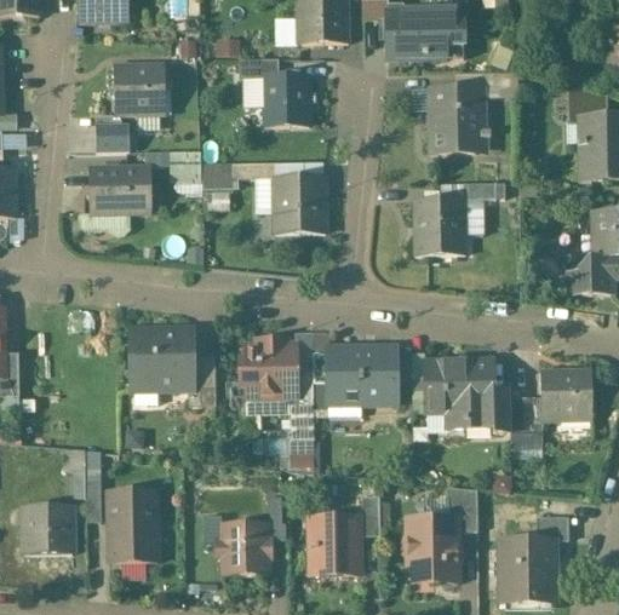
[(0,0),(0,15),(40,16),(39,0),(0,0)]
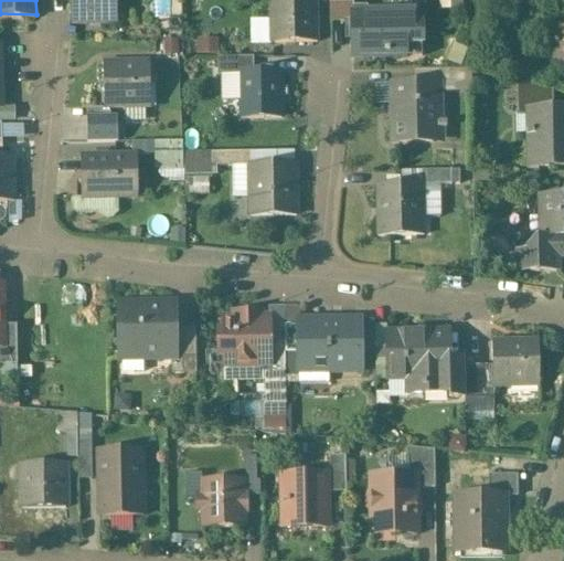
[(71,0),(72,20),(117,19),(116,0),(71,0)]
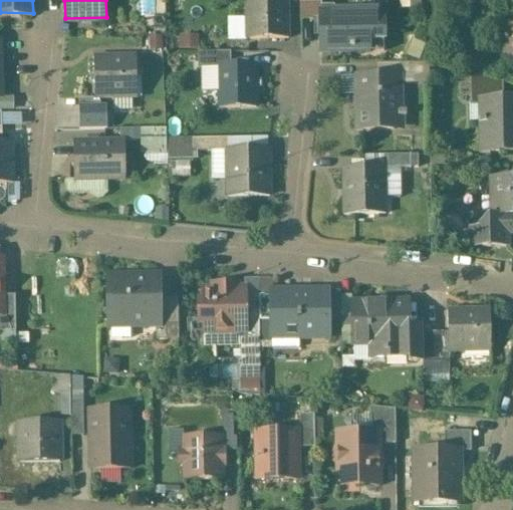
[(289,35),(287,0),(245,0),(247,36),(289,35)]
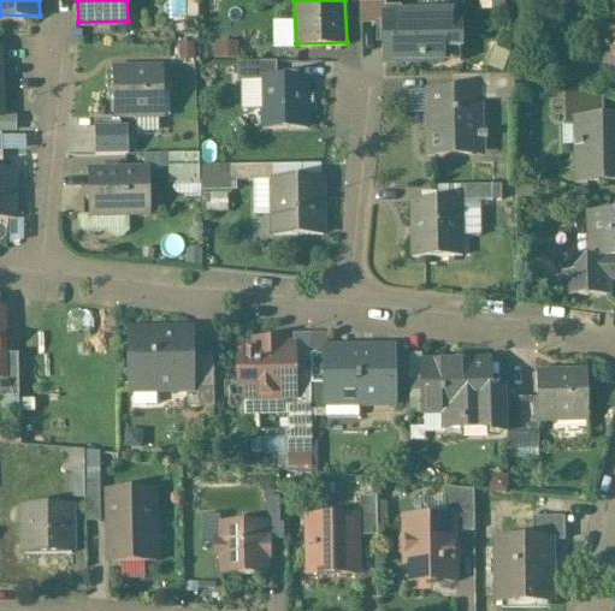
[(360,0),(361,19),(385,18),(384,11),(386,10),(385,0),(360,0)]
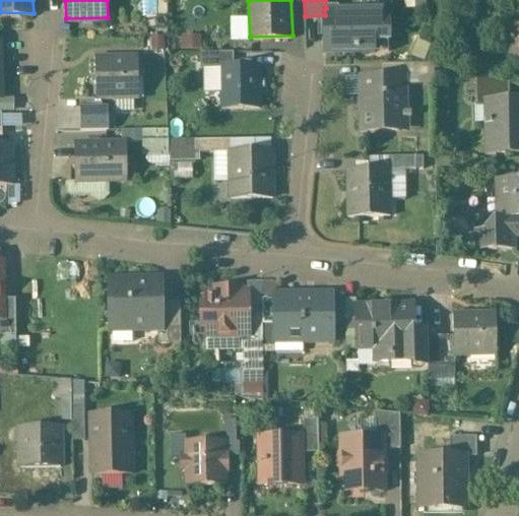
[(326,8),(324,9),(325,15),(325,50),(353,49),(353,53),(359,53),(359,47),(357,47),(357,41),(375,41),(374,8),(326,8)]
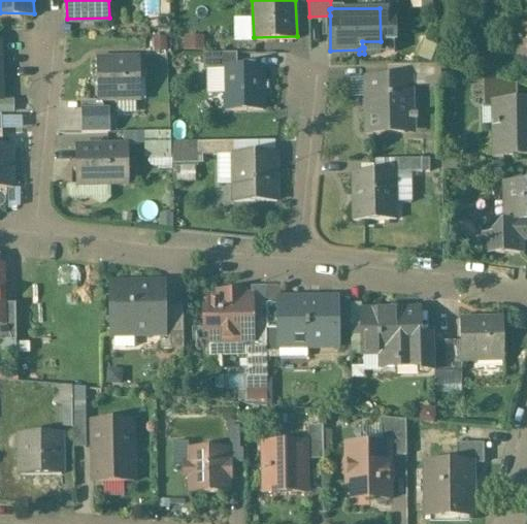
[(526,24),(518,25),(519,34),(514,35),(515,38),(522,38),(523,55),(526,54),(526,24)]
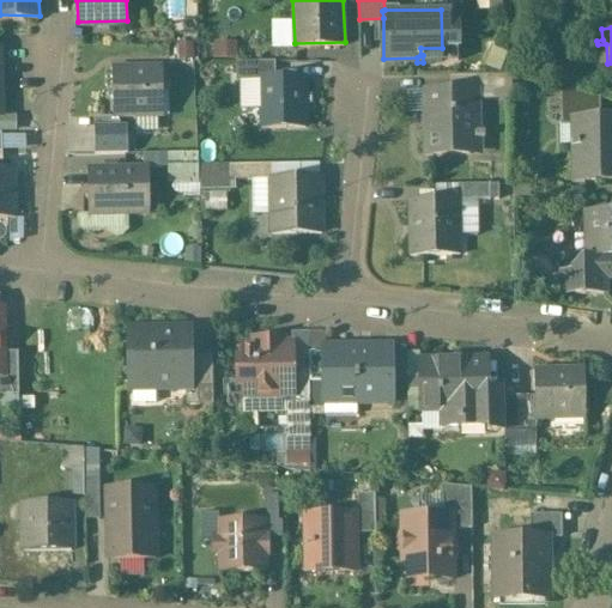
[(276,58),(236,59),(236,77),(260,77),(260,74),(276,74),(276,58)]
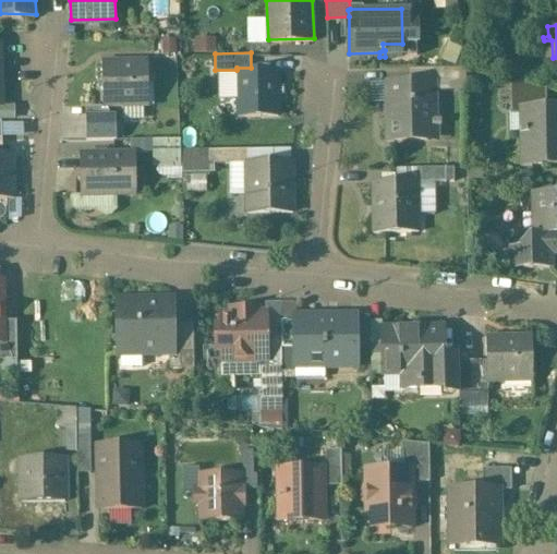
[(147,57),(103,58),(104,104),(148,103),(147,57)]
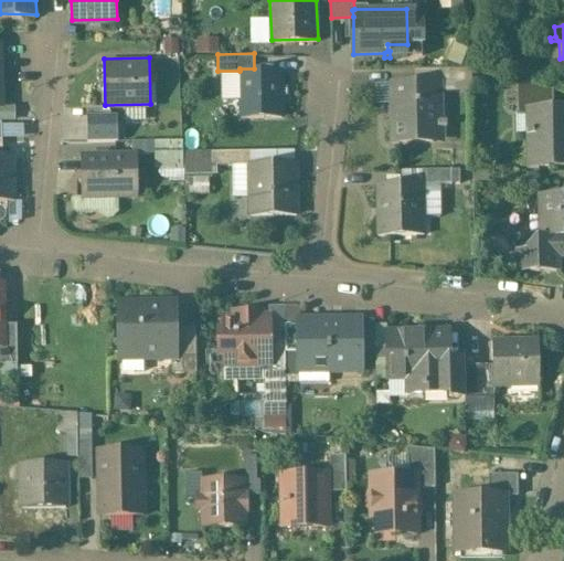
[(442,64),(444,88),(474,86),(472,62),(442,64)]
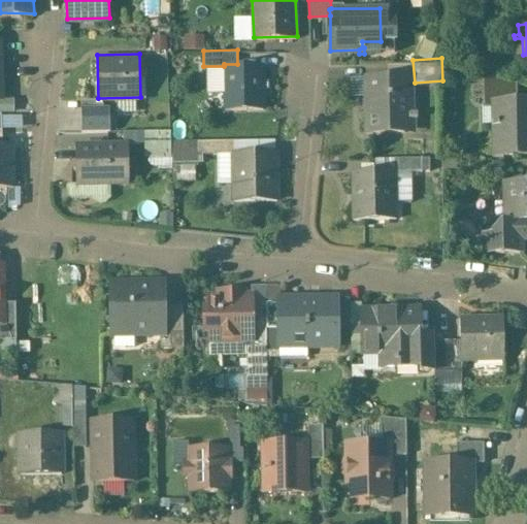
[(237,64),(224,64),(224,66),(225,107),(264,106),(263,64),(237,64)]
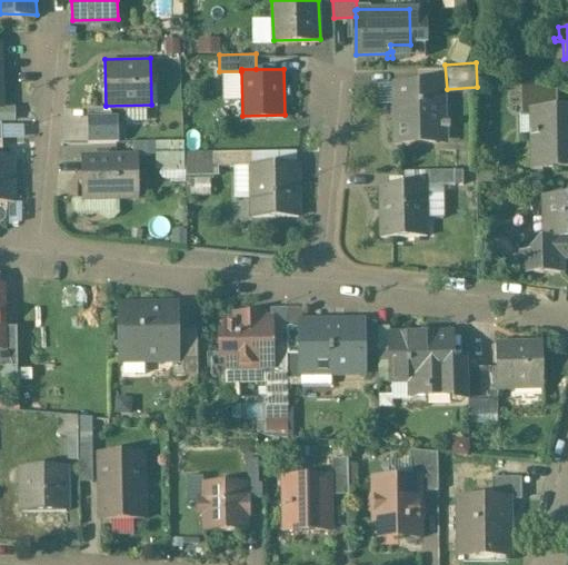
[(557,87),(521,77),(521,114),(534,114),(534,107),(558,106),(557,87)]
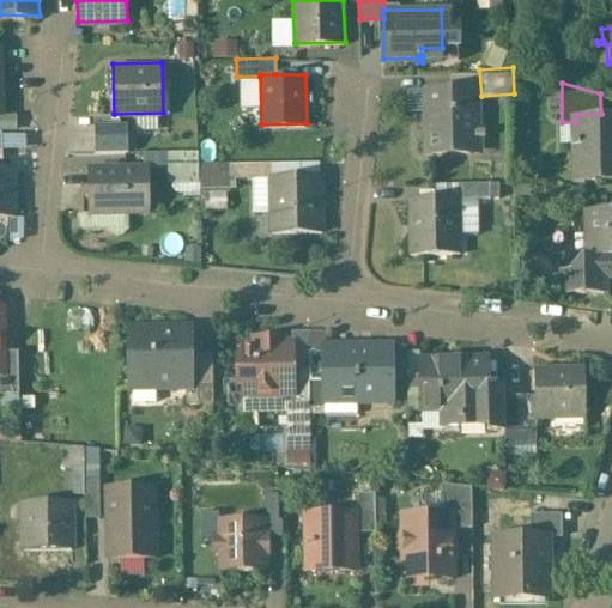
[(477,86),(423,87),(424,151),(471,151),(470,133),(476,133),(476,135),(485,135),(485,131),(477,131),(477,86)]
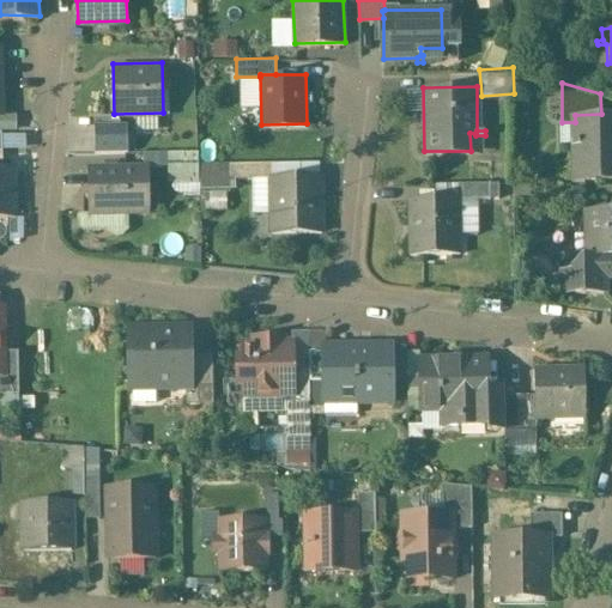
[(611,113),(601,114),(575,115),(575,122),(575,138),(569,138),(569,143),(576,143),(576,177),(611,175),(611,113)]
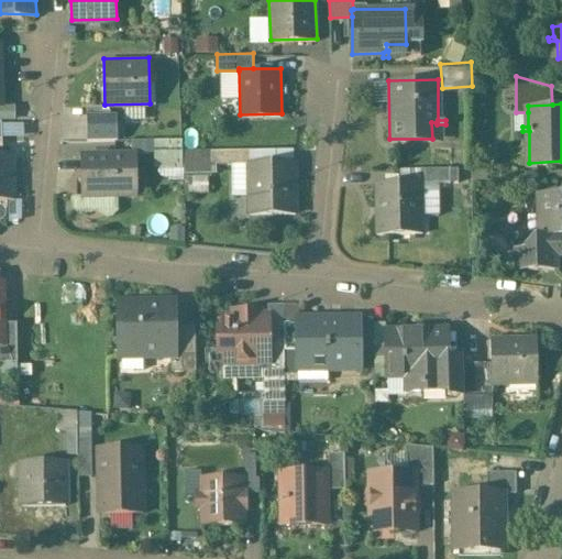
[(105,105),(81,106),(83,131),(105,131),(105,105)]
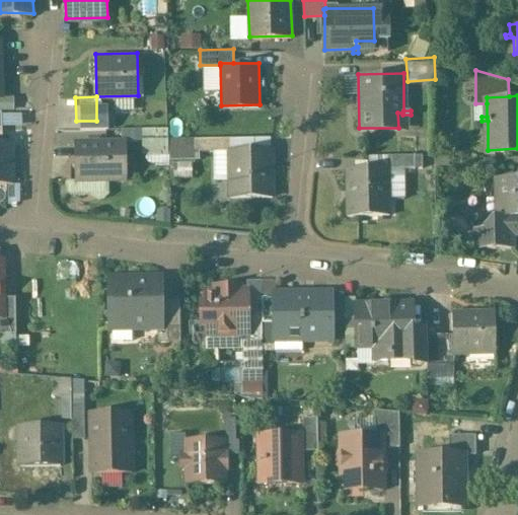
[(168,127),(143,127),(143,152),(168,152),(168,127)]
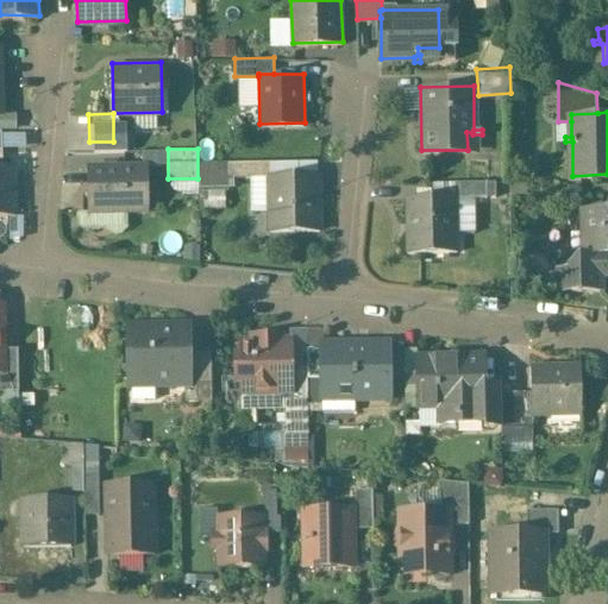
[(270,159),(229,161),(230,175),(269,175),(269,174),(270,174),(270,159)]
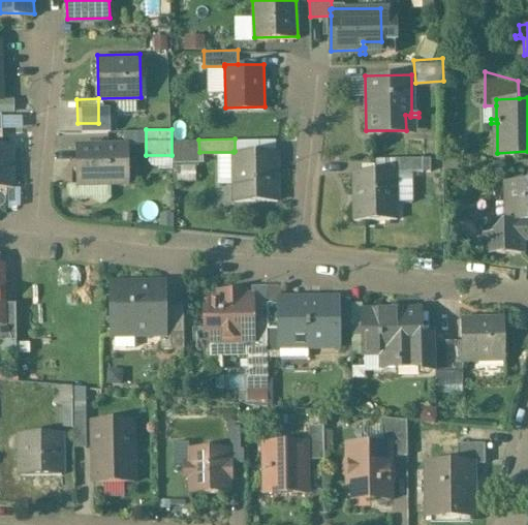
[(128,182),(128,142),(76,143),(78,183),(128,182)]
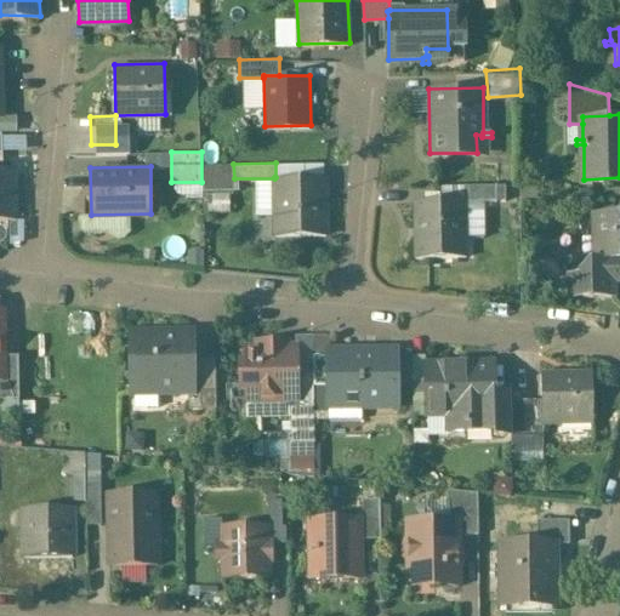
[(16,167),(0,167),(0,217),(17,217),(16,167)]
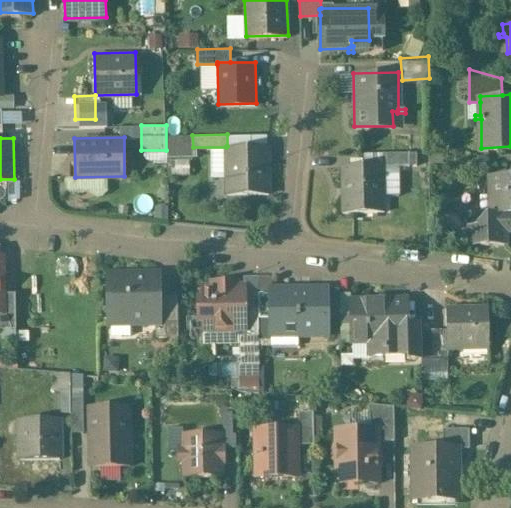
[(227,146),(226,146),(226,147),(227,192),(269,192),(268,146),(227,146)]
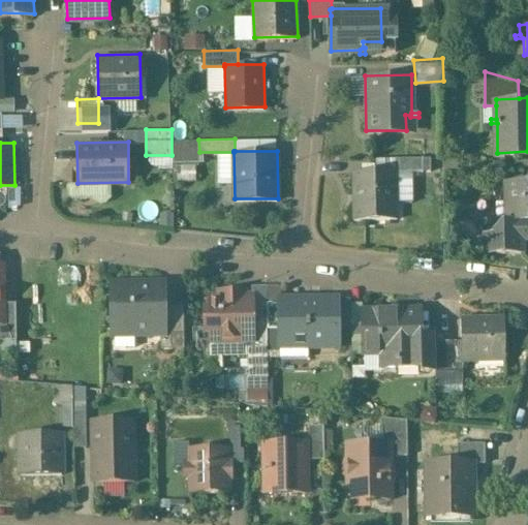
[(430,157),(396,157),(396,170),(397,170),(430,168),(430,157)]
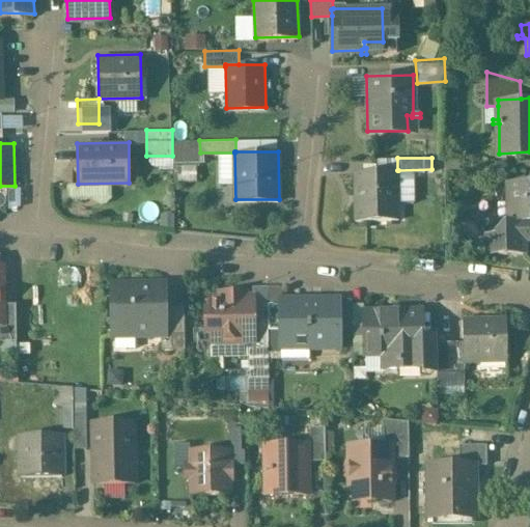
[(398,218),(398,170),(397,170),(355,171),(355,219),(398,218)]
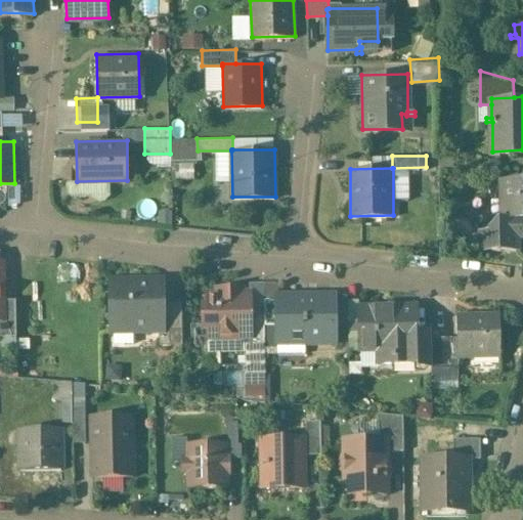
[(522,177),(500,178),(502,215),(502,216),(522,215),(522,177)]
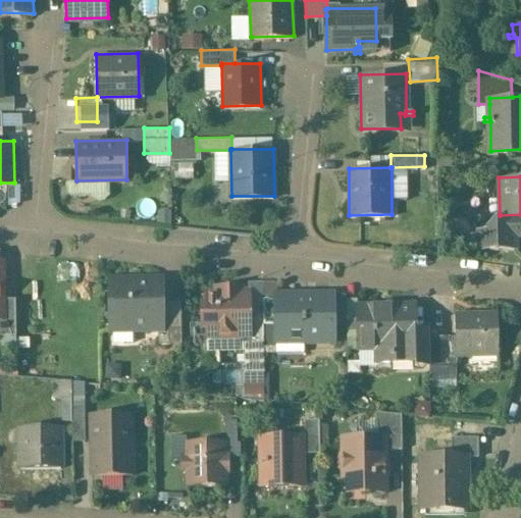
[(520,214),(500,215),(500,214),(489,225),(489,228),(478,228),(478,244),(489,244),(490,247),(516,247),(516,234),(520,232),(520,214)]
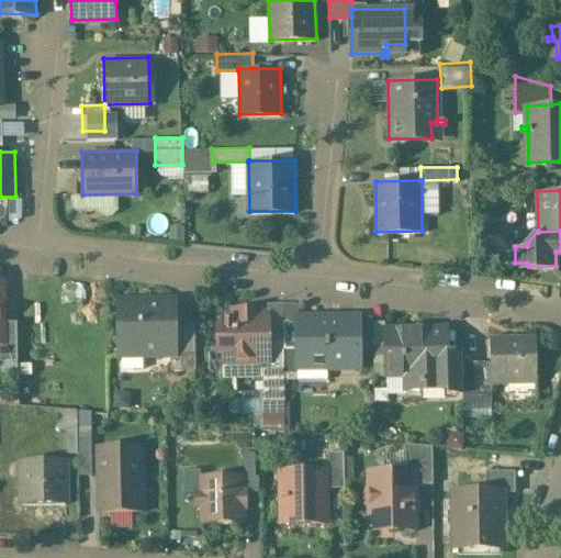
[(174,299),(119,300),(120,354),(123,354),(123,349),(157,348),(157,353),(170,353),(175,353),(175,323),(174,299)]
